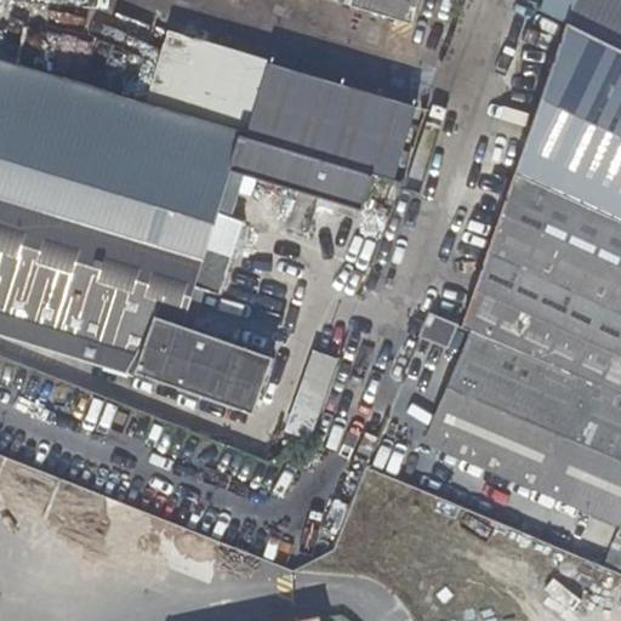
[(412,23),(419,0),(353,0),(352,6),(412,23)]
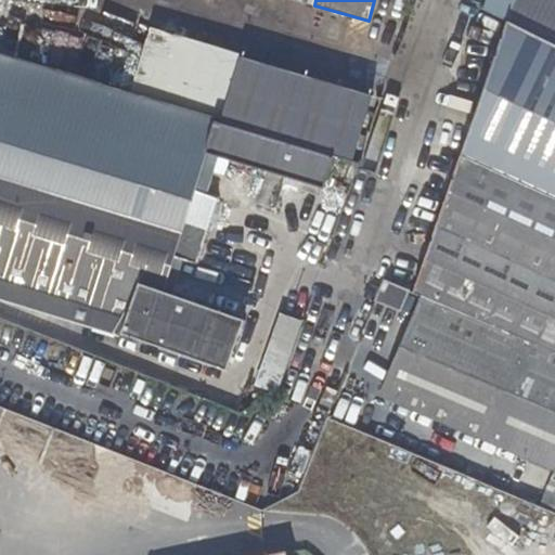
[(507,17),(513,0),(486,0),(483,8),(507,17)]
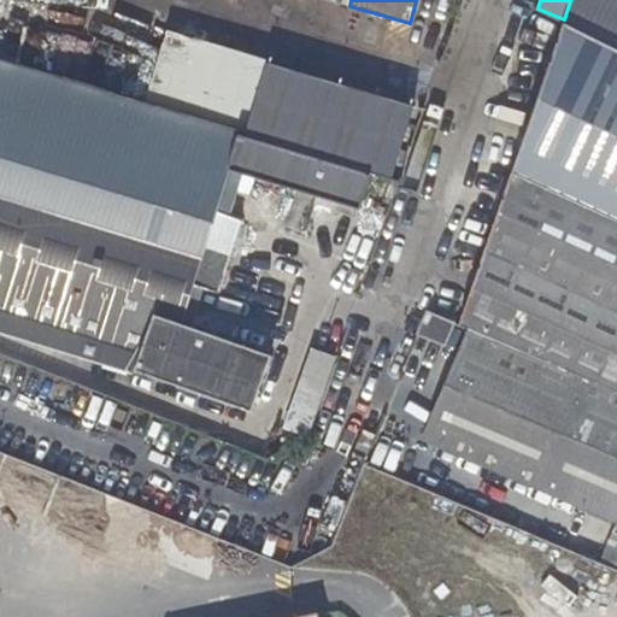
[(616,0),(570,0),(564,19),(563,25),(616,51),(616,0)]
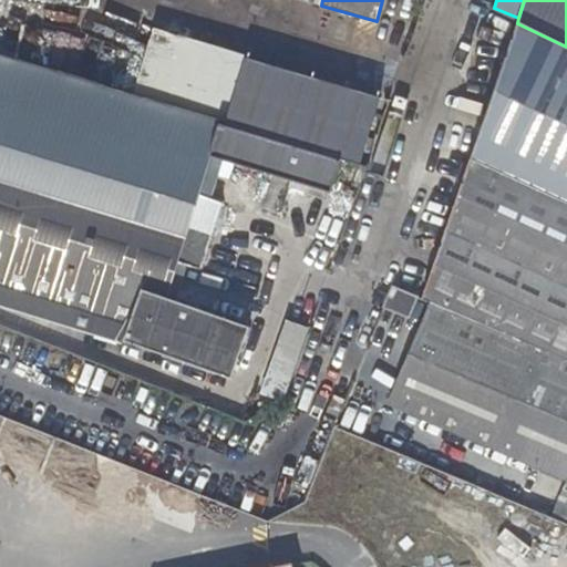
[(494,92),(470,161),(566,204),(566,47),(517,23),(494,92)]
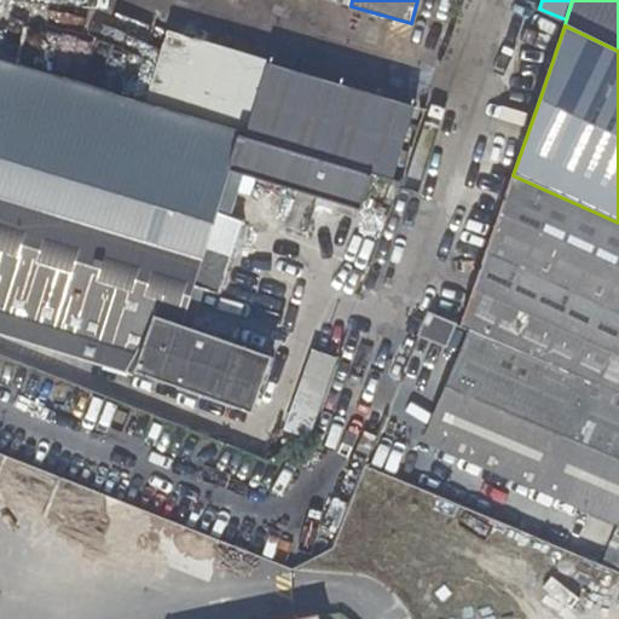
[(270,358),(192,330),(178,324),(191,287),(204,291),(219,295),(242,223),(227,217),(214,212),(227,168),(241,173),(360,208),(372,174),(88,90),(0,63),(0,335),(131,376),(133,372),(249,414),(270,358)]
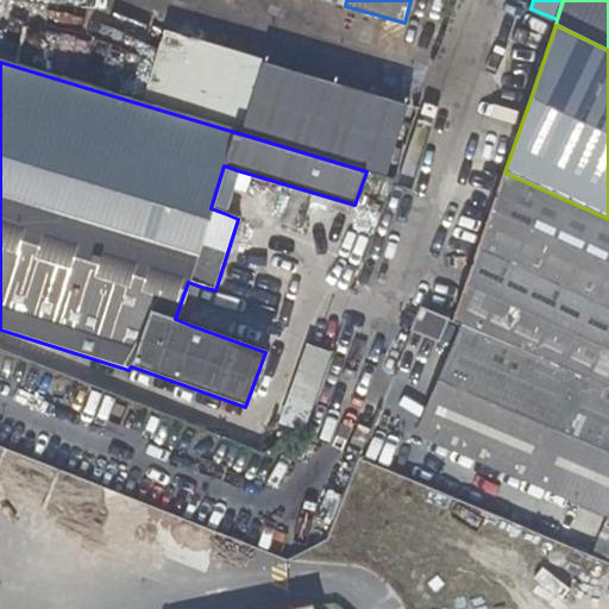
[(224,213),(237,170),(224,165),(211,208),(224,213)]
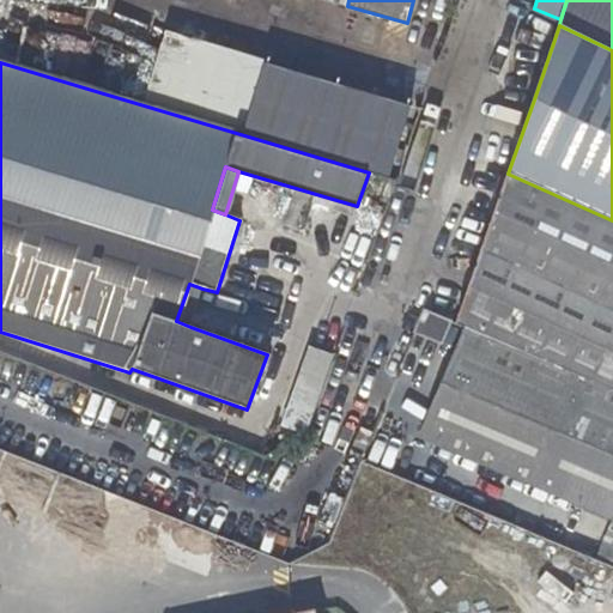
[(612,220),(508,174),(454,325),(465,329),(612,390),(612,220)]
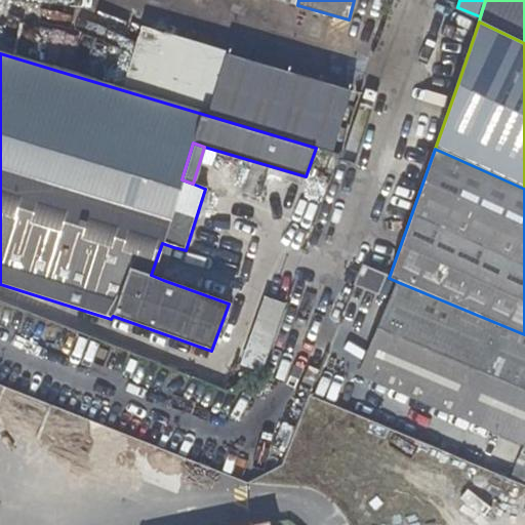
[(163,280),(173,247),(162,243),(151,275),(163,280)]
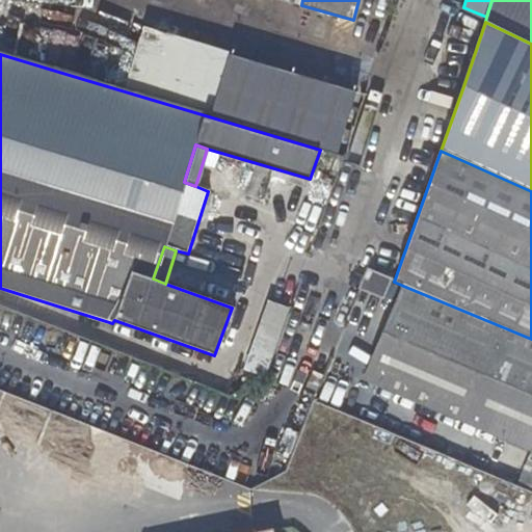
[(382,299),(391,281),(368,270),(360,290),(382,299)]
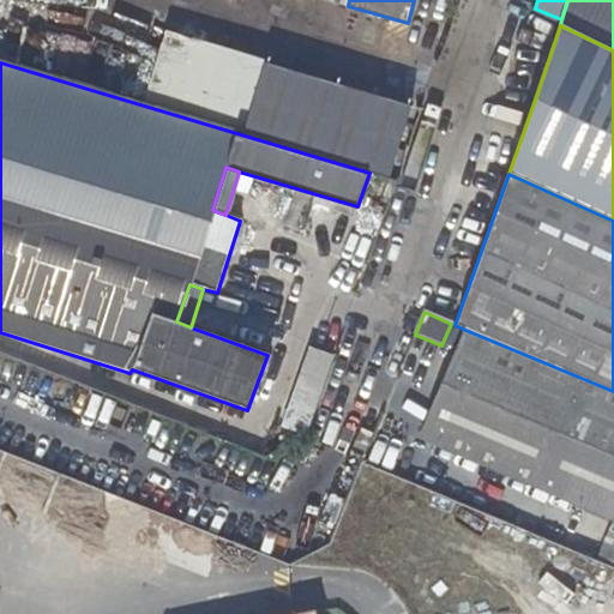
[(613,524),(597,563),(613,569),(613,391),(465,330),(420,441),(613,524)]
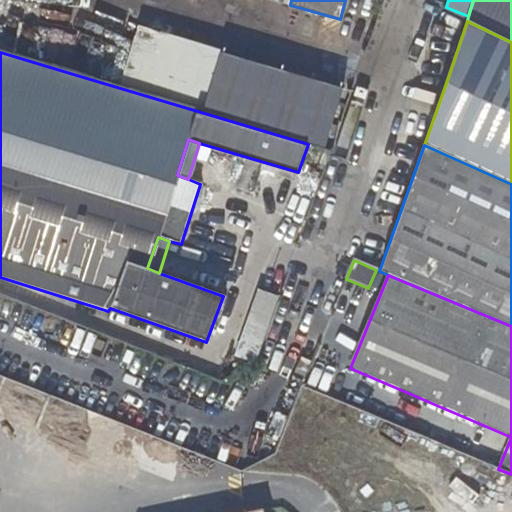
[(234,355),(255,363),(280,296),(259,288),(234,355)]
